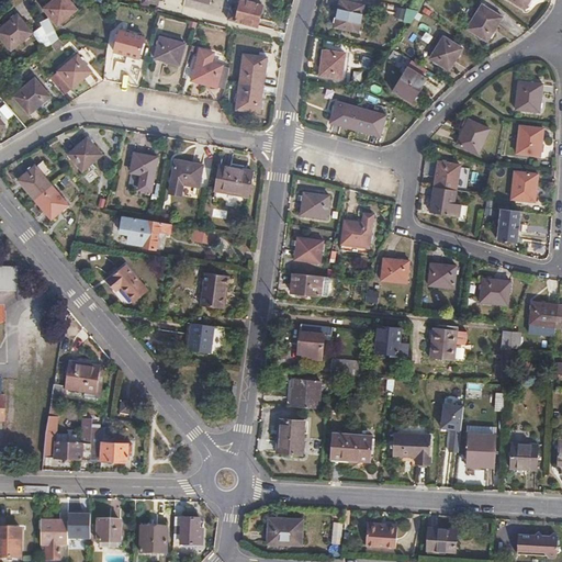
[(77,15),(66,0),(58,0),(44,11),(56,29),(77,15)]
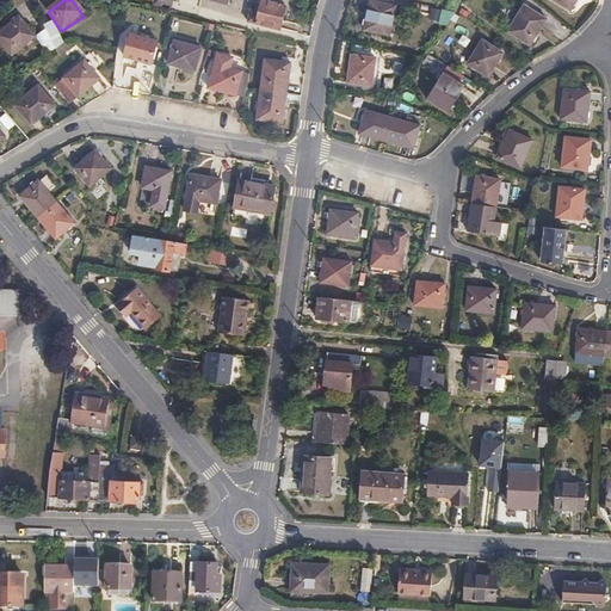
[(248,22),(279,29),(284,5),(277,4),(277,0),(263,0),(264,0),(261,0),(260,6),(259,11),(253,10),(251,10),(248,22)]
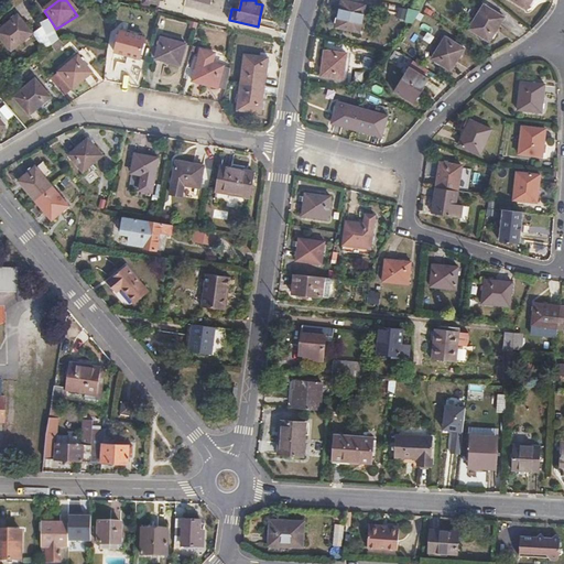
[(510,0),(527,12),(535,0),(510,0)]
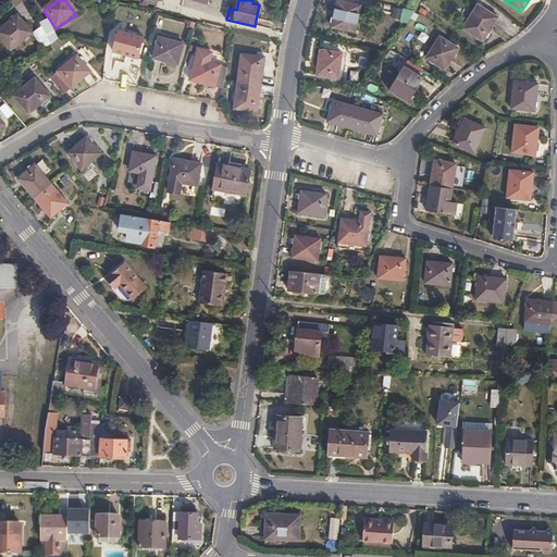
[(354,32),(359,5),(336,1),(330,27),(354,32)]
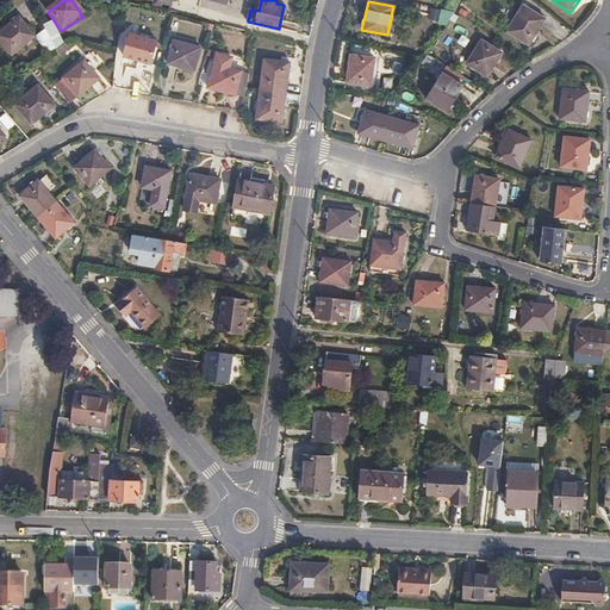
[(528,44),(543,19),(522,6),(506,30),(528,44)]
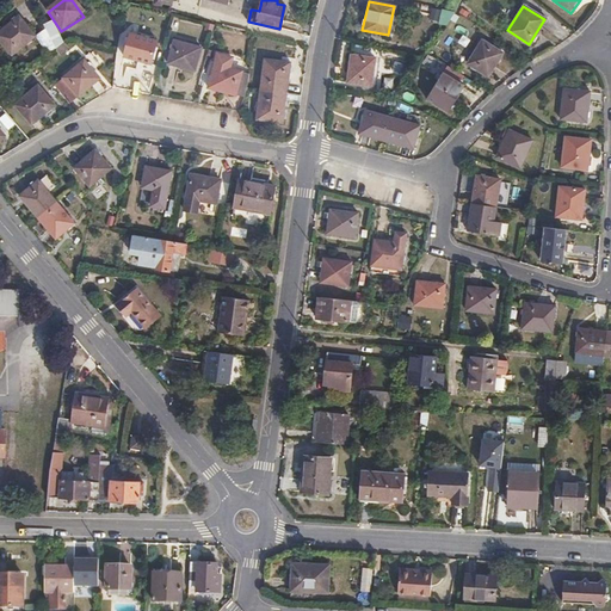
[(450,26),(455,13),(433,7),(430,20),(450,26)]
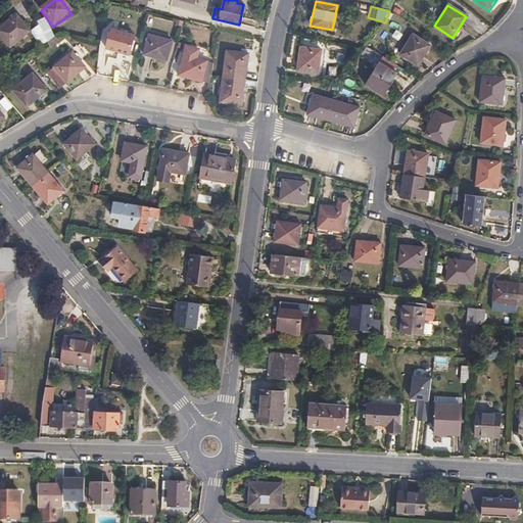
[(30,31),(15,14),(0,26),(0,36),(9,47),(30,31)]
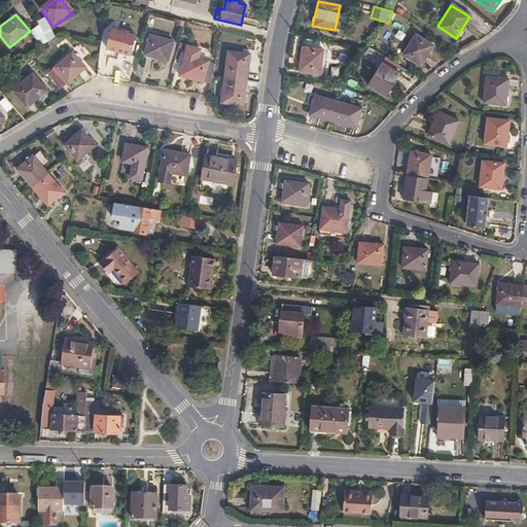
[(130,57),(135,35),(112,29),(107,49),(130,57)]
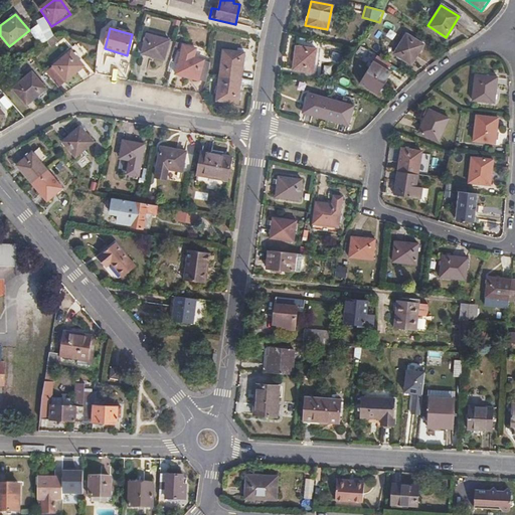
[(410,64),(422,45),(406,34),(393,54),(410,64)]
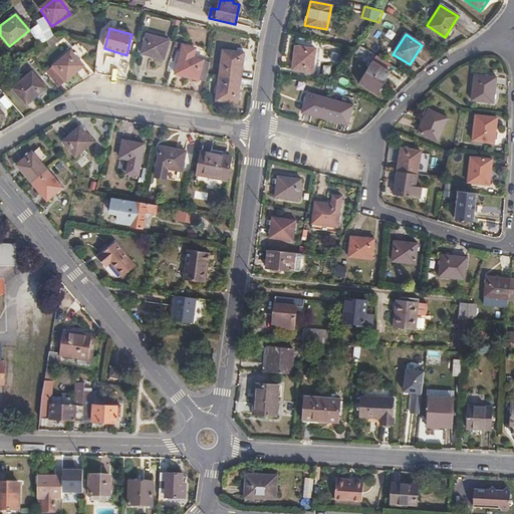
[(163,61),(169,41),(147,35),(142,55),(163,61)]
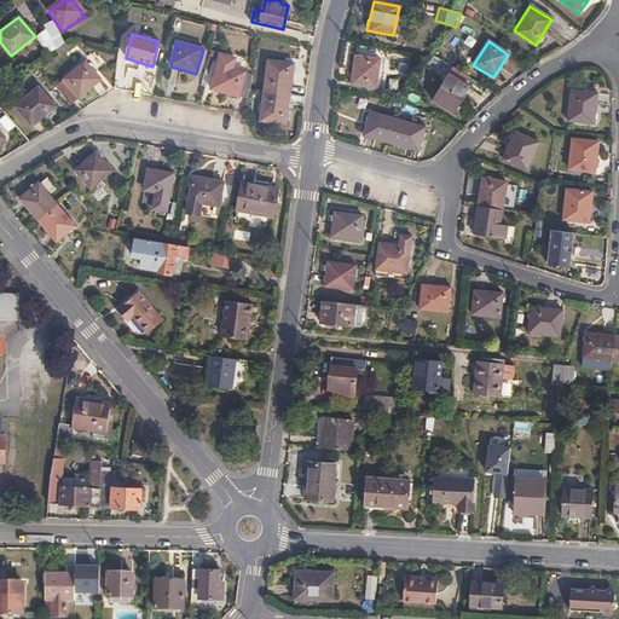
[(374,87),(380,59),(357,55),(350,81),(374,87)]
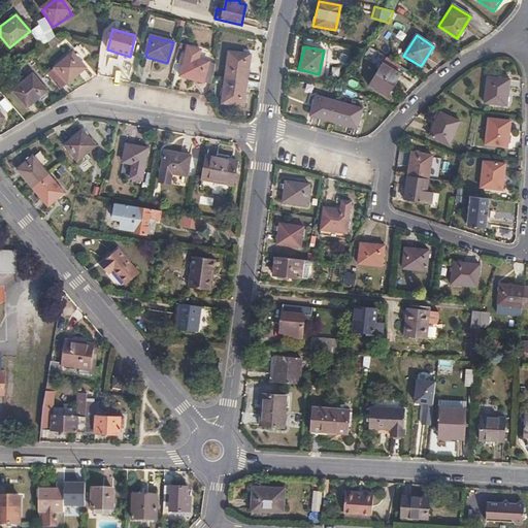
[(203,83),(209,85),(212,75),(213,66),(197,61),(199,52),(187,48),(185,56),(183,56),(179,67),(182,67),(179,78),(202,85),(203,83)]
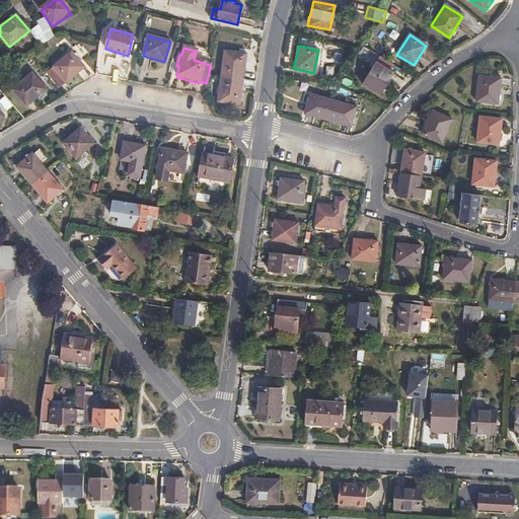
[(225,74),(245,79),(251,54),(230,49),(225,74)]
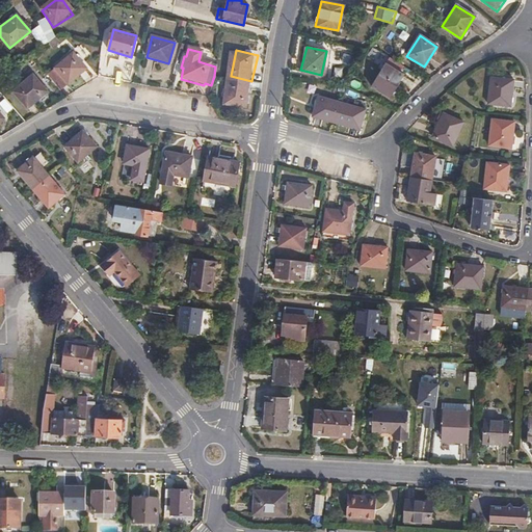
[(72,53),(46,75),(60,91),(86,69),(72,53)]
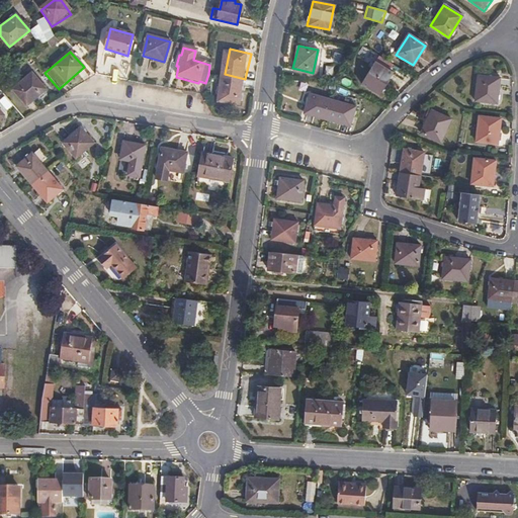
[(396,66),(378,56),(374,63),(392,73),(396,66)]
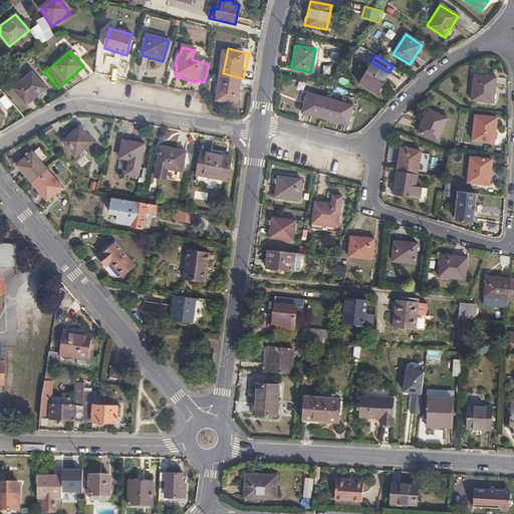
[(391,73),(389,72),(371,62),(357,83),(376,94),(391,73)]
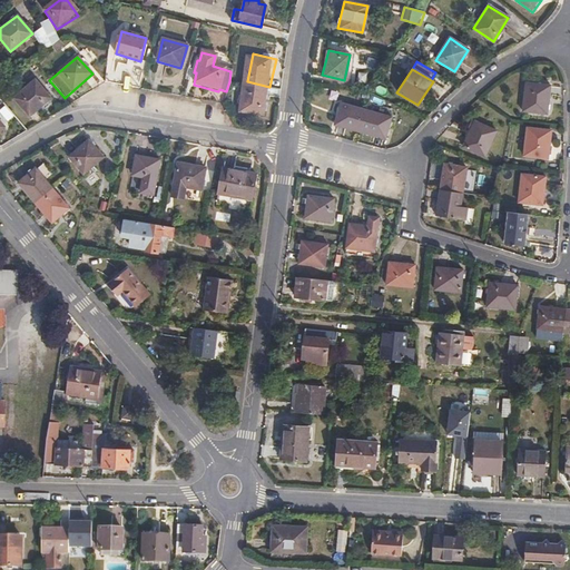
[(359,82),(367,84),(369,74),(361,72),(359,82)]
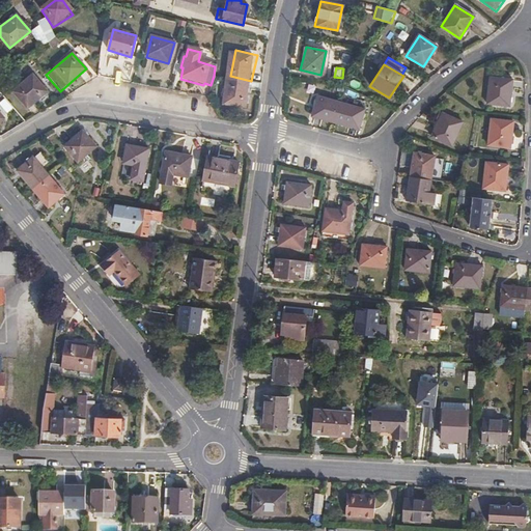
[(246,106),(251,81),(230,76),(224,101),(246,106)]
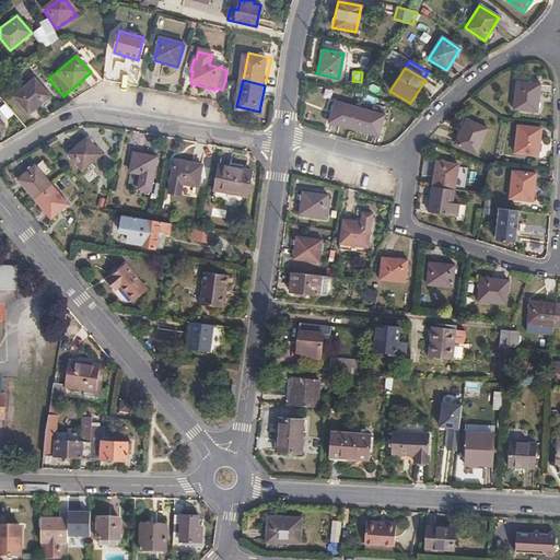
[(47,98),(33,81),(13,96),(28,114),(47,98)]
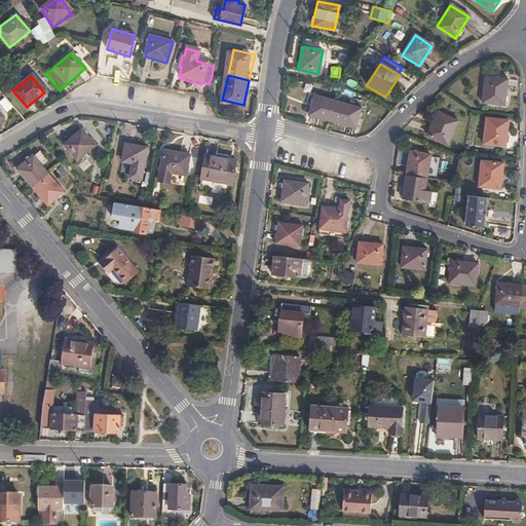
[(505,106),(508,79),(486,77),(483,103),(505,106)]
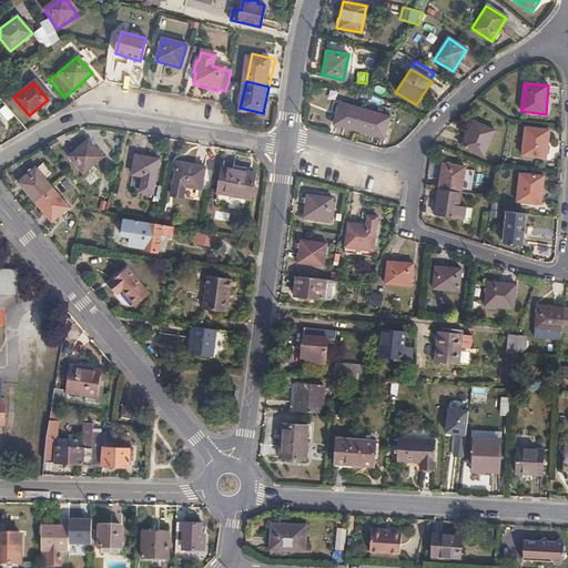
[(334,123),(358,131),(364,110),(340,103),(334,123)]
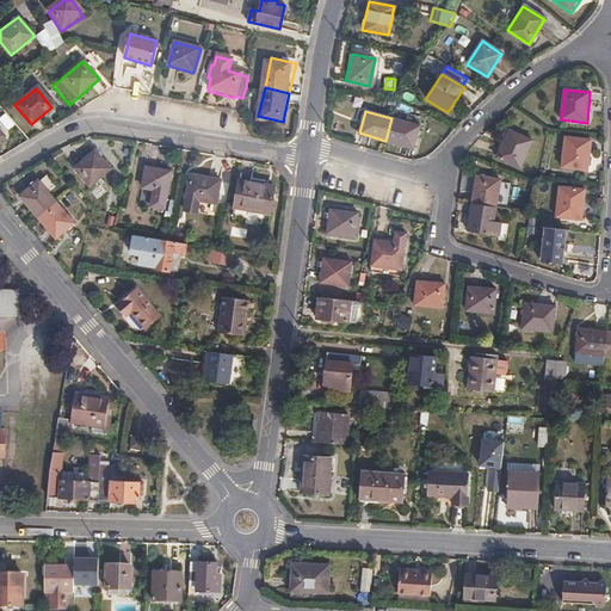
[(392,118),(386,141),(414,148),(419,125),(392,118)]
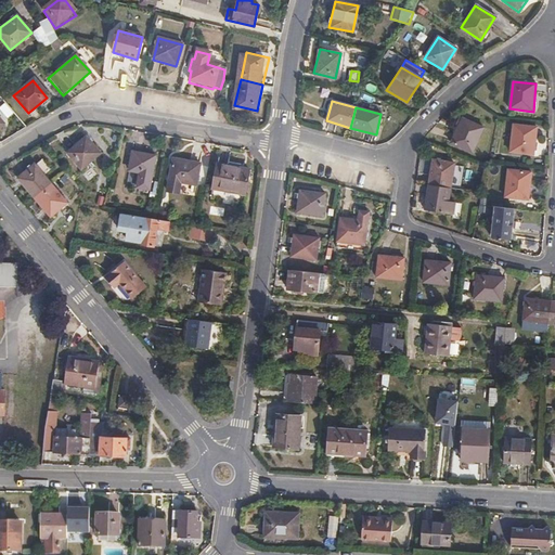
[(473,152),(482,126),(462,117),(451,142),(473,152)]
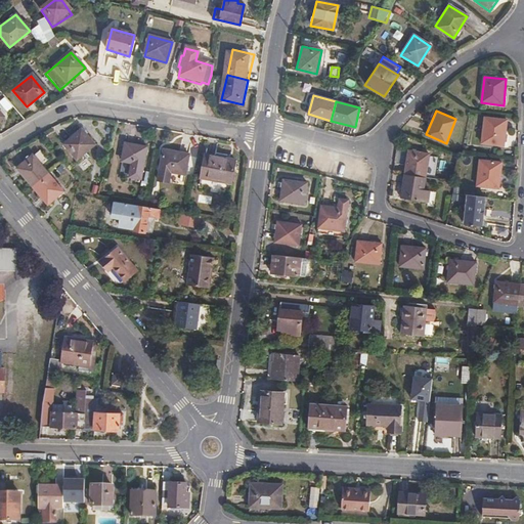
[(504,147),(506,122),(484,120),(481,144),(504,147)]
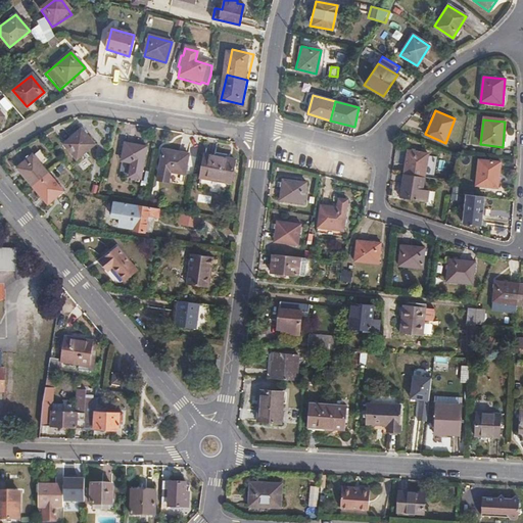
[(95,146),(81,129),(63,144),(77,160),(95,146)]
